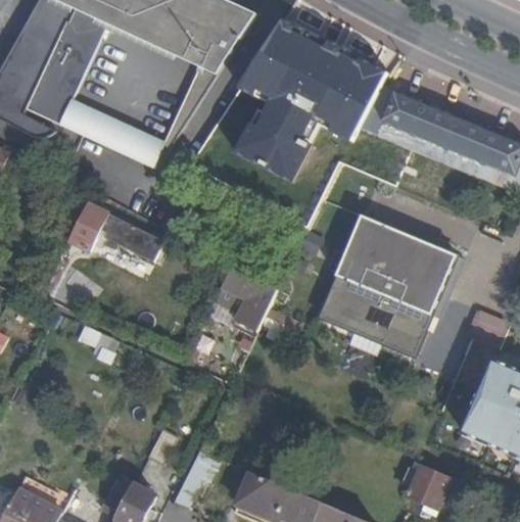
[(39,0),(22,31),(0,70),(0,117),(39,137),(51,136),(52,134),(17,117),(20,112),(54,129),(58,122),(71,96),(106,21),(199,67),(163,141),(150,168),(154,170),(234,46),(229,44),(235,30),(242,32),(254,13),(223,10),(203,0),(39,0)]
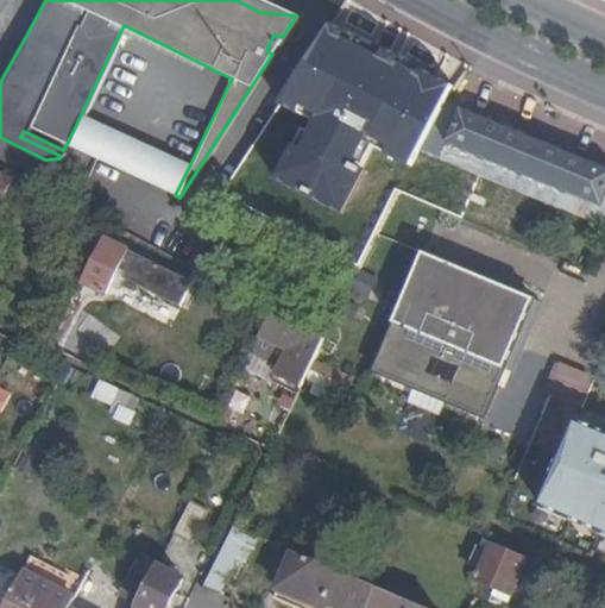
[(237,0),(259,12),(296,16),(263,0),(237,0)]
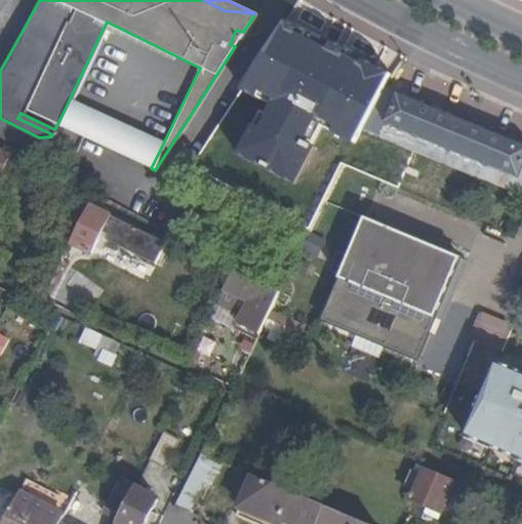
[(390,74),(280,25),(241,86),(270,104),(239,157),(292,182),(321,127),(355,138),(360,128),(384,86),(390,74)]
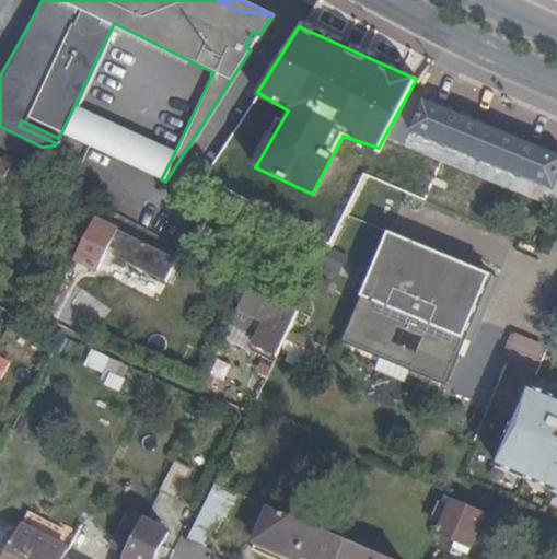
[(251,49),(259,34),(252,32),(245,47),(251,49)]
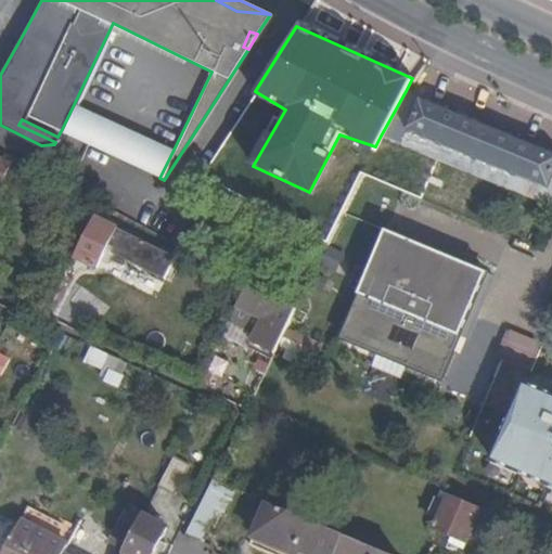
[(551,205),(551,177),(548,189),(408,131),(422,99),(406,91),(381,136),(432,157),(551,205)]
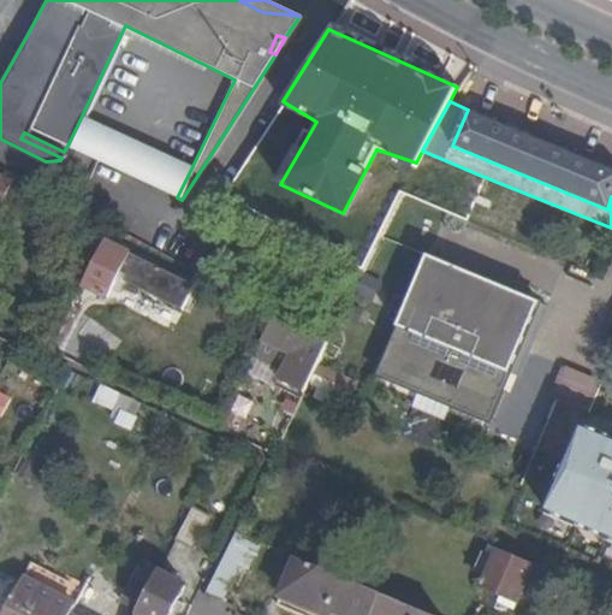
[(611,169),(576,154),(468,110),(452,146),(607,210),(611,196),(611,169)]
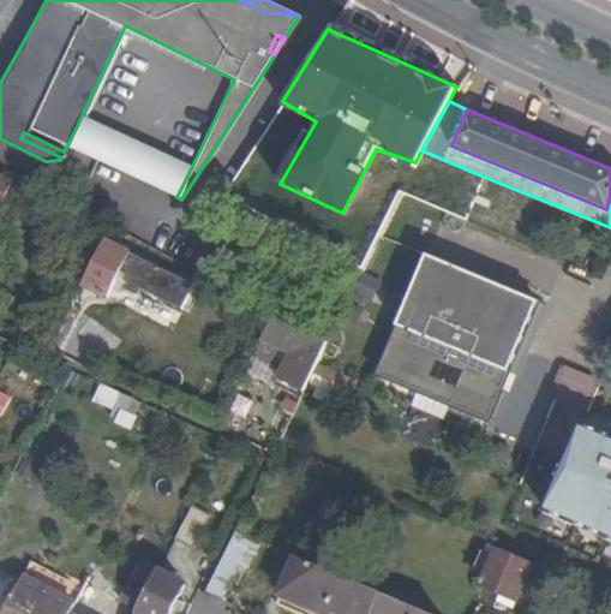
[(83,113),(69,143),(177,197),(192,166),(147,144),(83,113)]
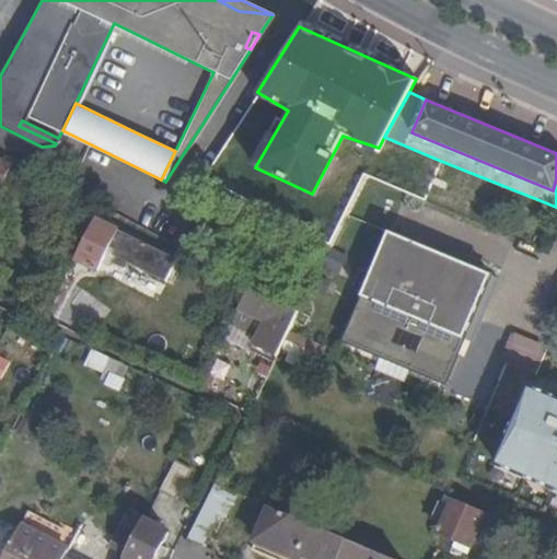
[(0,185),(10,163),(0,158),(0,185)]
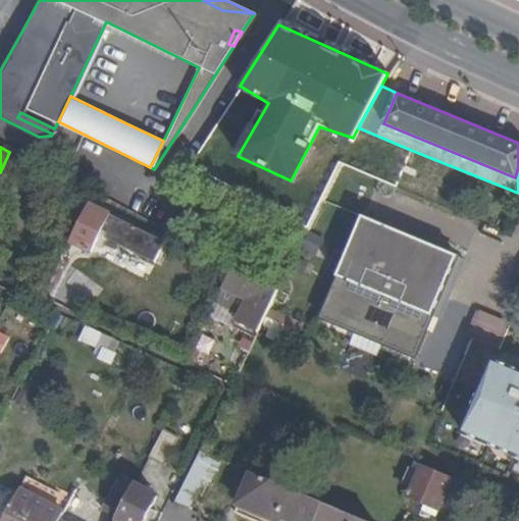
[(99,235),(146,258),(156,238),(128,222),(88,202),(68,241),(90,252),(99,235)]
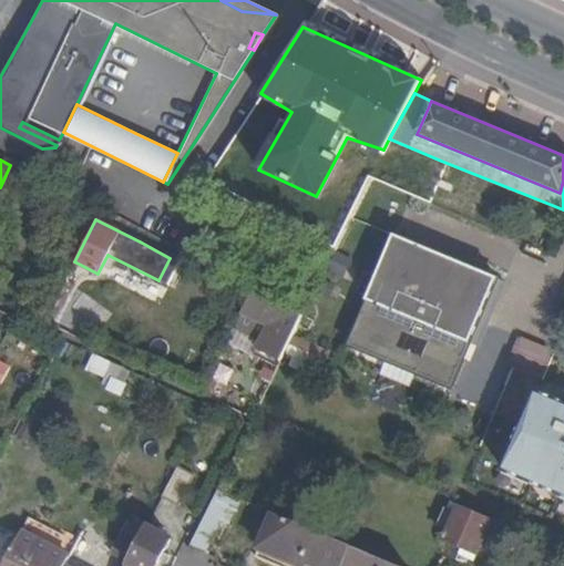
[(369,291),(366,300),(416,321),(468,343),(477,320),(484,323),(501,279),(392,235),(369,291)]
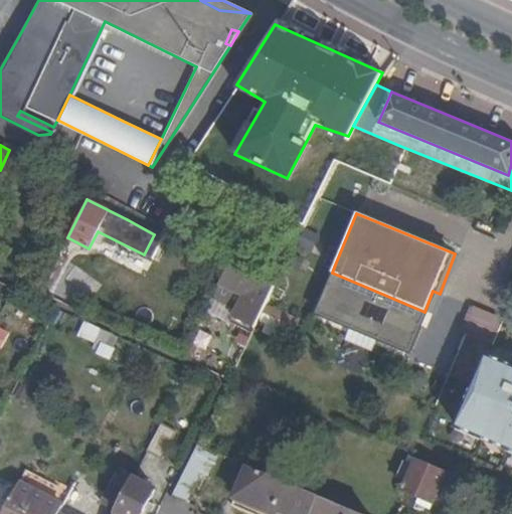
[(154,234),(144,254),(151,259),(161,237),(154,234)]
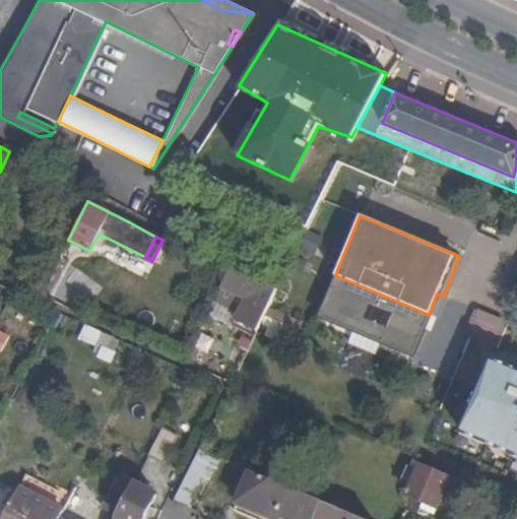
[(230,263),(219,285),(245,299),(256,277),(230,263)]
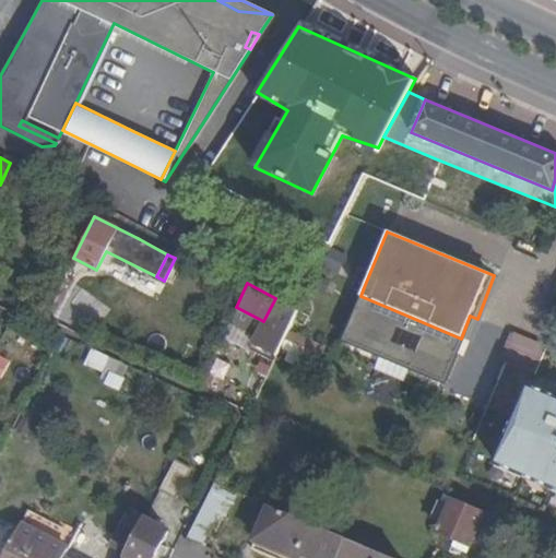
[(34,294),(25,310),(44,318),(52,301),(34,294)]
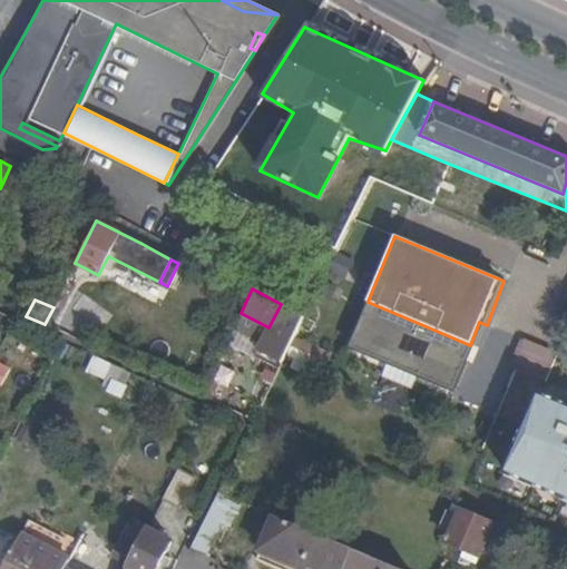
[(418,323),(368,302),(350,346),(452,388),(470,345),(418,323)]
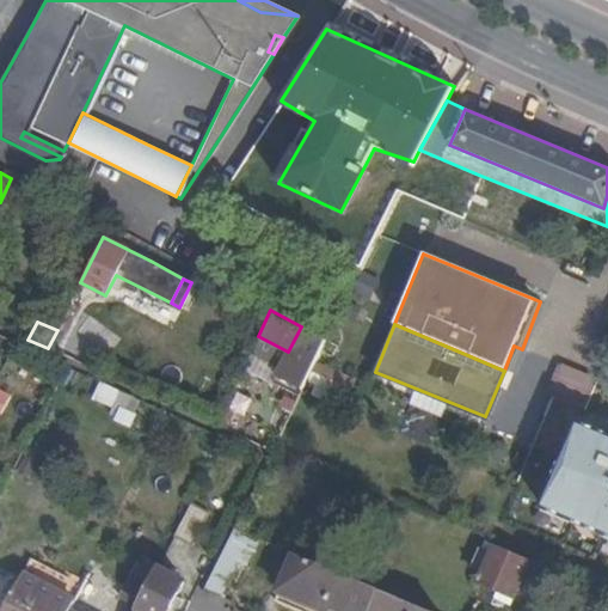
[(595,378),(553,361),(542,391),(552,396),(582,408),(595,378)]
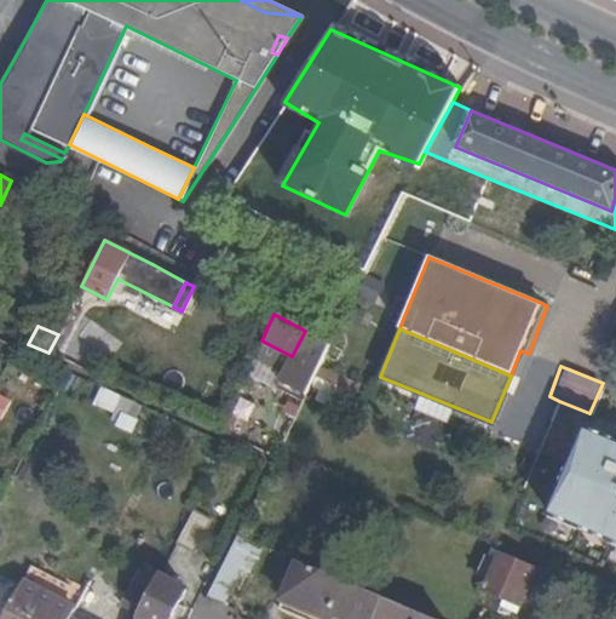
[(321,379),(353,391),(358,380),(326,368),(321,379)]
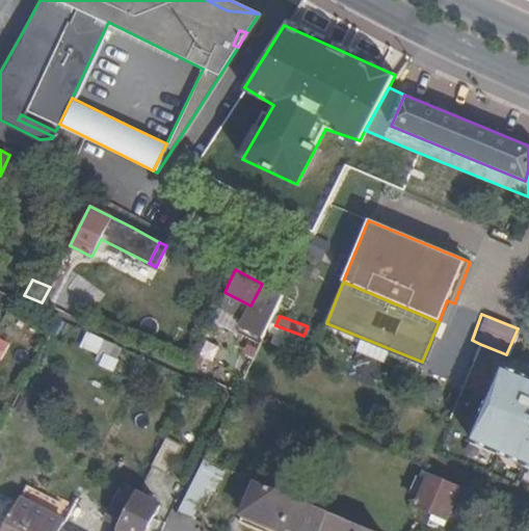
[(528,334),(518,328),(506,354),(528,364),(528,334)]
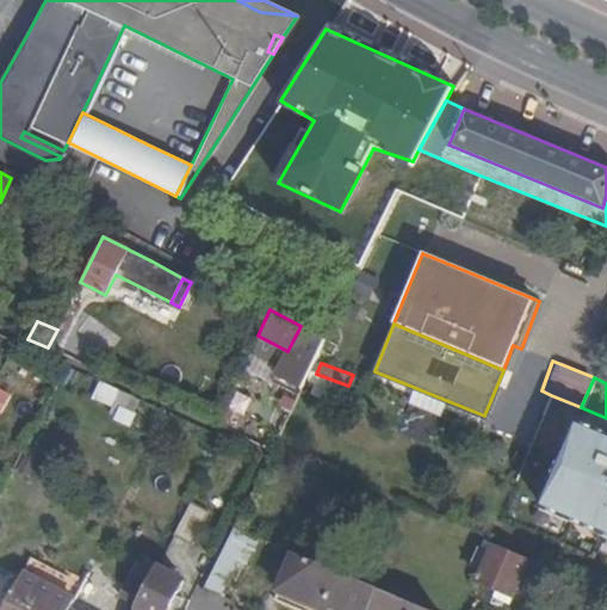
[(95,384),(91,399),(116,408),(112,418),(130,425),(140,399),(95,384)]
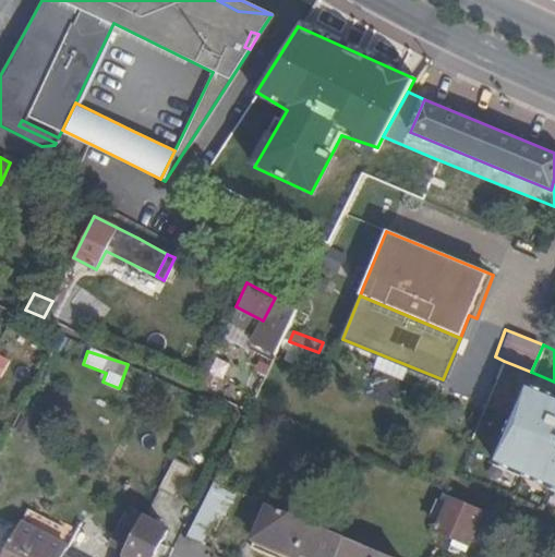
[(213,358),(209,377),(250,386),(254,365),(213,358)]
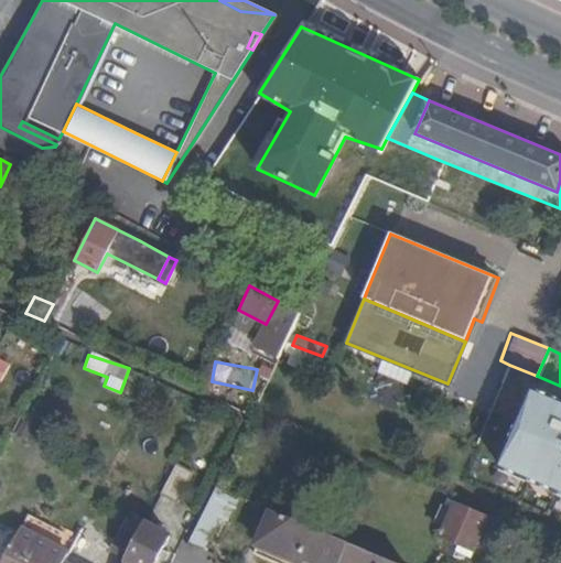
[(560,401),(531,389),(497,468),(560,496),(560,401)]
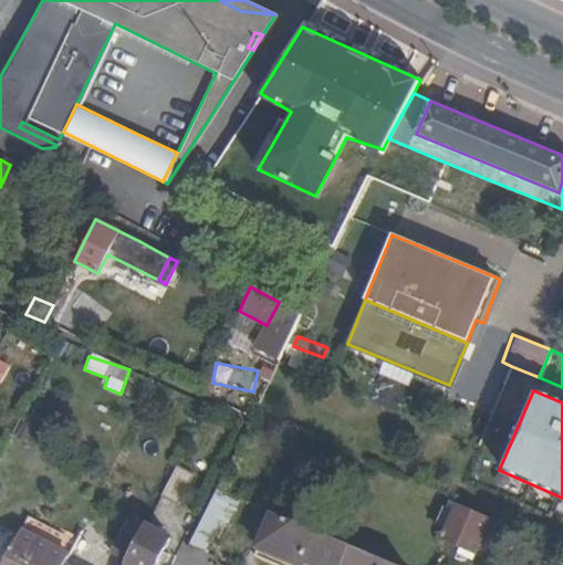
[(190,473),(175,464),(160,494),(177,502),(190,473)]
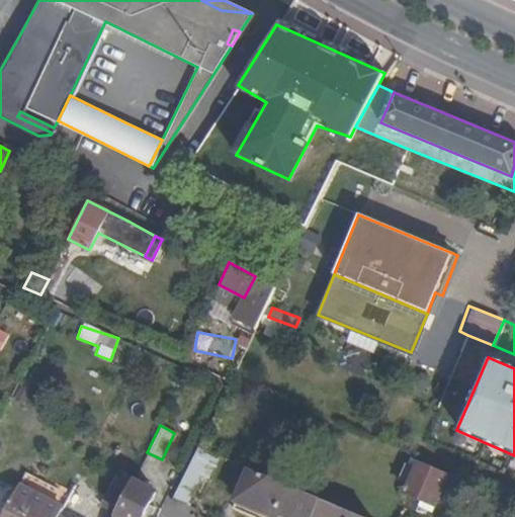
[(211,452),(198,445),(172,498),(186,505),(211,452)]
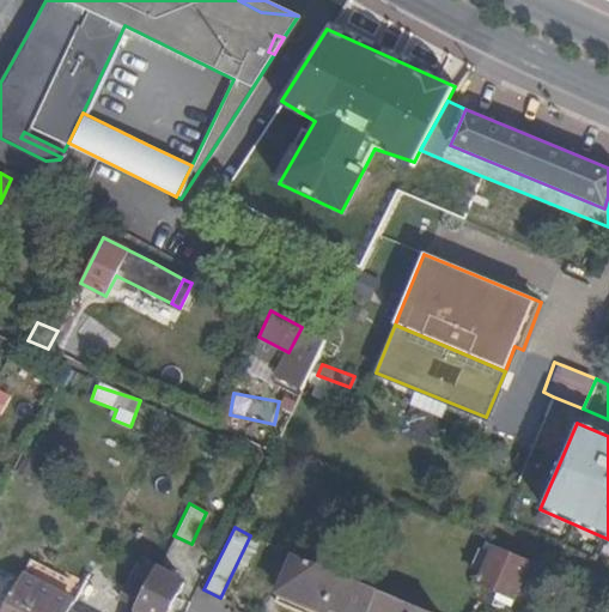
[(517,594),(529,599),(542,569),(493,547),(479,581),(516,599),(517,594)]
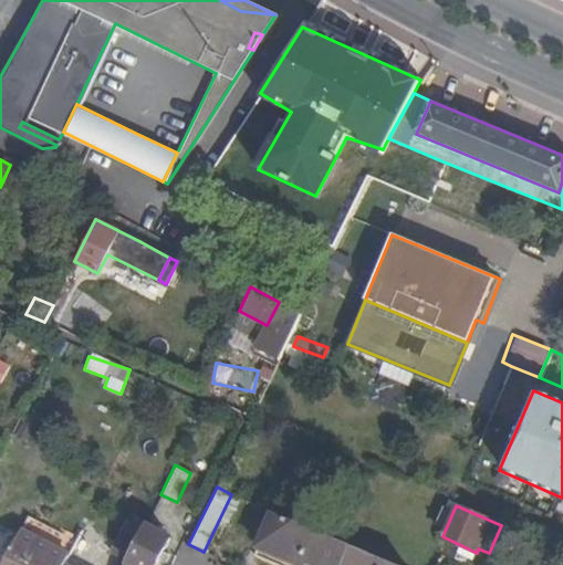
[(314,530),(270,510),(254,546),(299,564),(302,564),(305,561),(315,564),(342,564),(351,545),(314,530)]
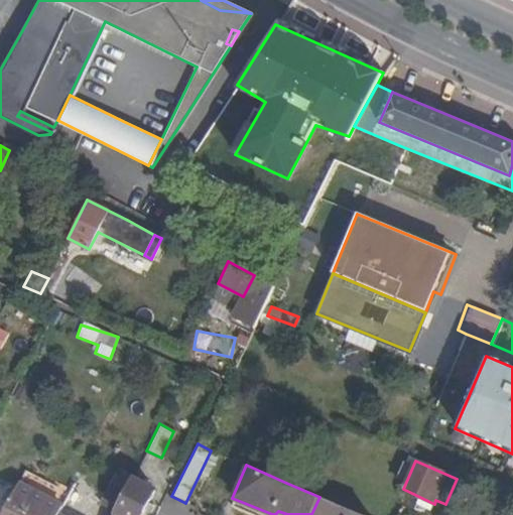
[(117,474),(100,505),(111,511),(128,480),(117,474)]
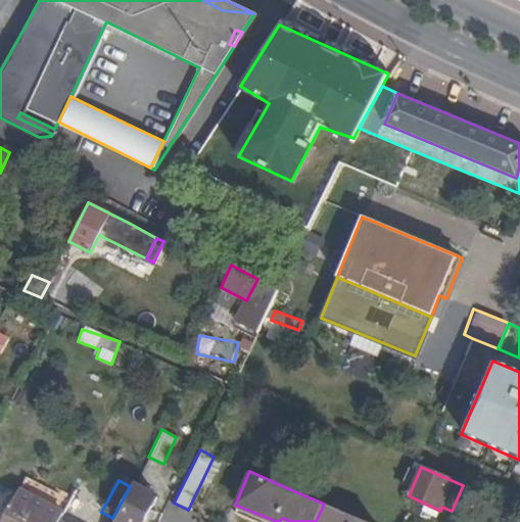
[(134,483),(115,519),(121,521),(141,521),(156,494),(134,483)]
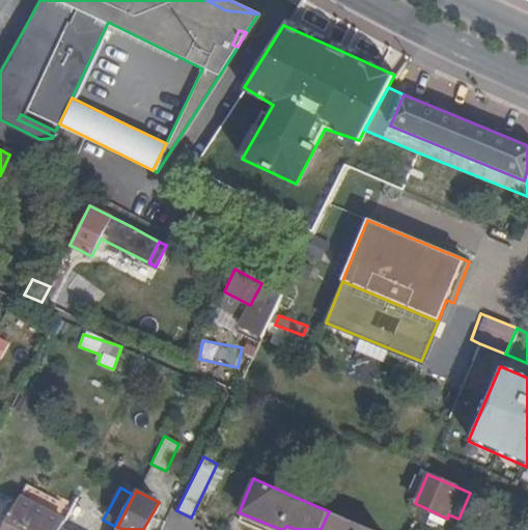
[(58,529),(60,527),(16,504),(1,529),(58,529)]
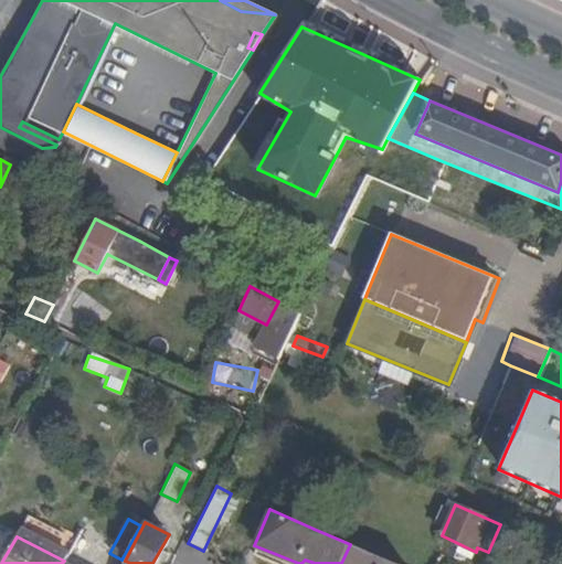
[(396,563),(350,544),(341,563),(396,563)]
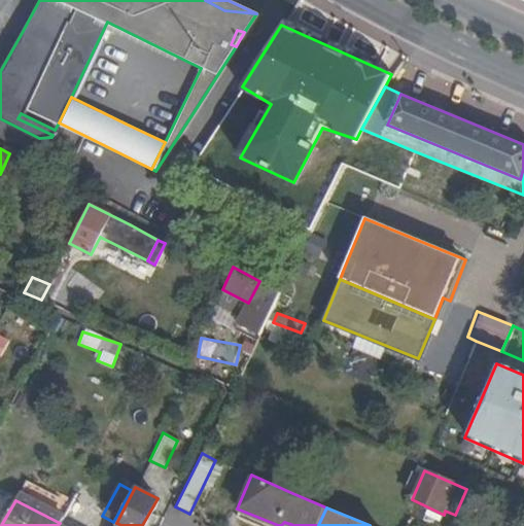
[(268,525),(293,525),(284,522),(281,525),(278,525),(237,509),(236,513),(268,525)]
